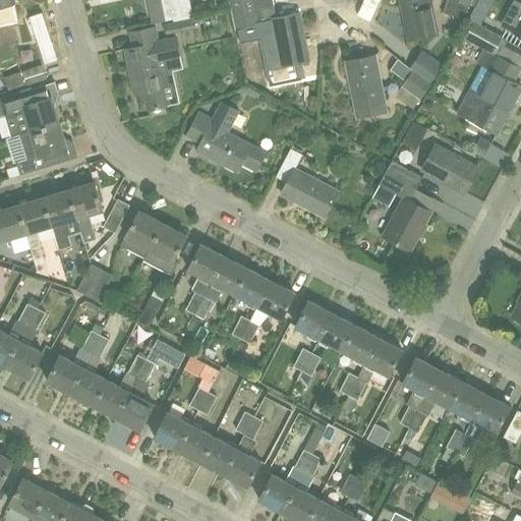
[(0,0),(0,27),(17,23),(13,3),(14,3),(13,0),(0,0)]
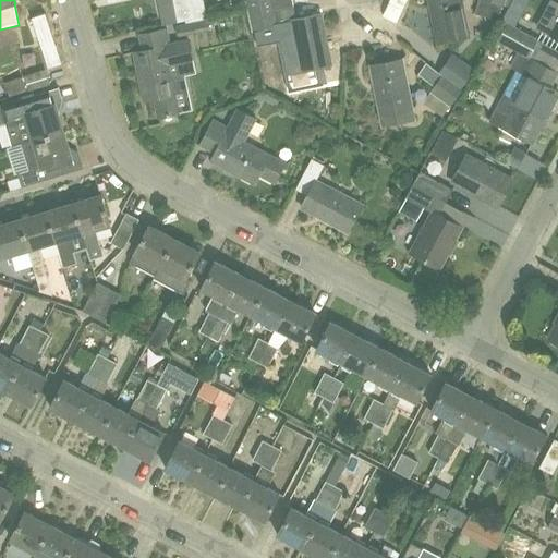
[(174,0),(179,21),(197,16),(198,17),(205,16),(202,0),(174,0)]
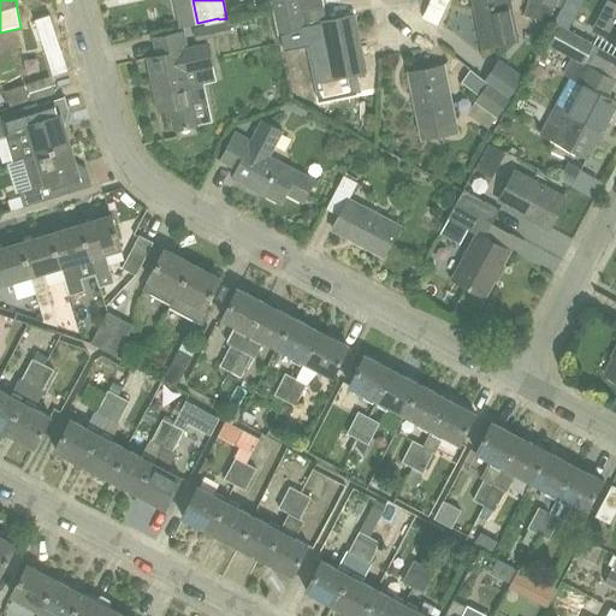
[(271,0),(274,15),(302,10),(324,5),(323,0),(271,0)]
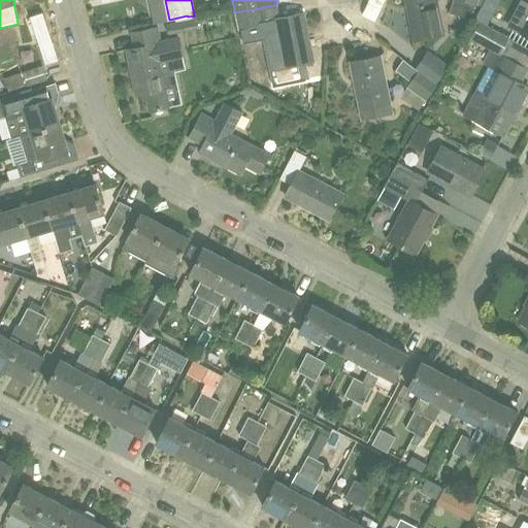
[(443,33),(436,0),(406,0),(414,40),(443,33)]
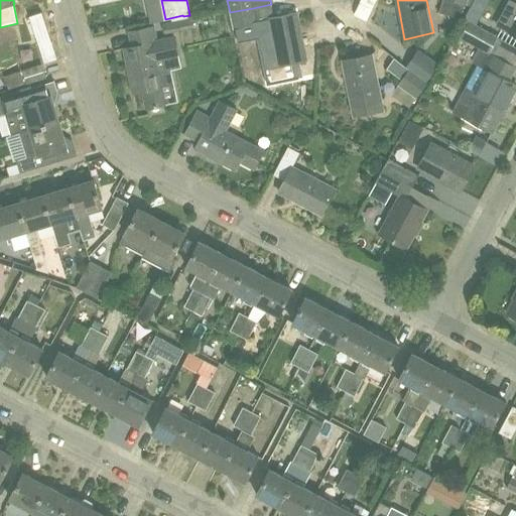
[(442,0),(439,13),(459,18),(466,5),(467,5),(468,0),(442,0)]
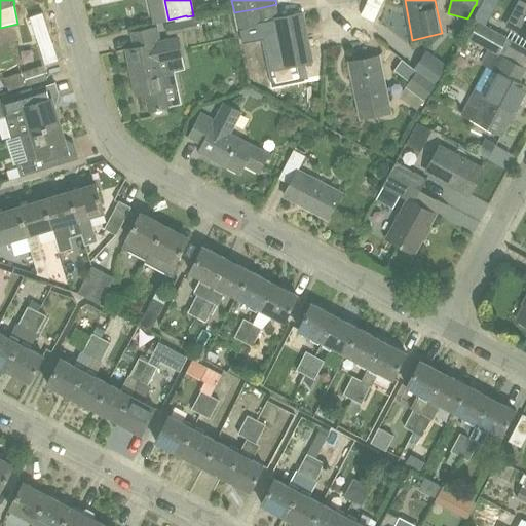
[(239,30),(256,27),(261,26),(261,25),(258,8),(234,12),(237,31),(239,30)]
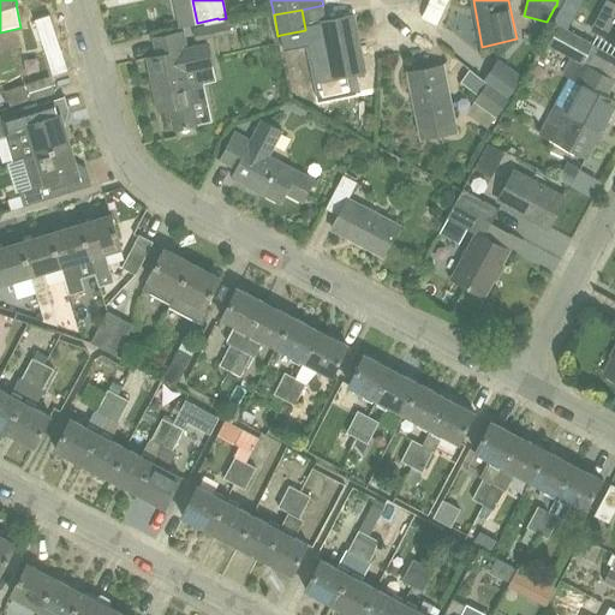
[(320,22),(321,27),(330,77),(365,71),(354,15),(327,19),(320,22)]
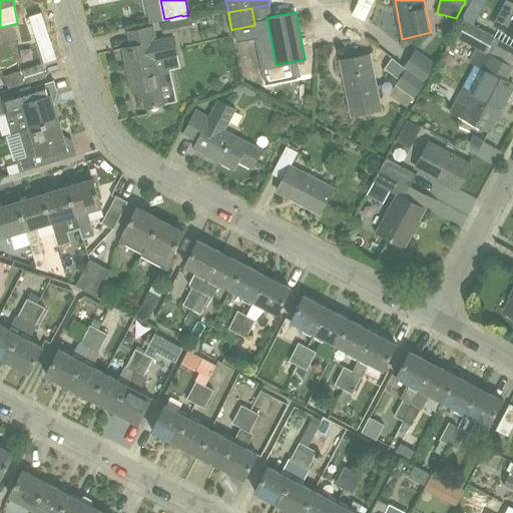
[(179,19),(161,23),(163,34),(182,30),(179,19)]
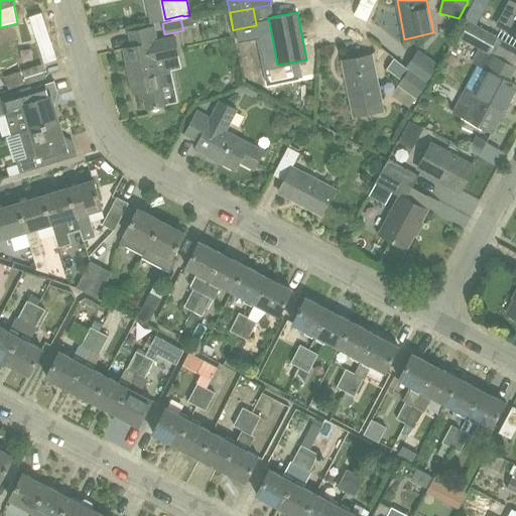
[(464,37),(481,47),(490,52),(498,36),(471,21),(462,37),(464,37)]
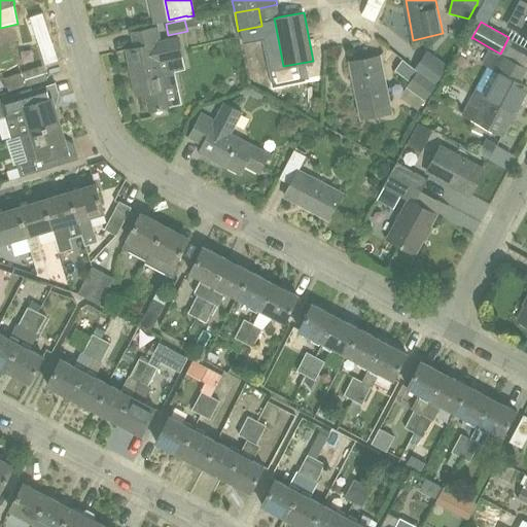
[(135,46),(128,47),(137,94),(147,92),(150,110),(170,106),(162,68),(170,67),(169,62),(184,59),(180,38),(162,41),(159,26),(133,31),(135,46)]
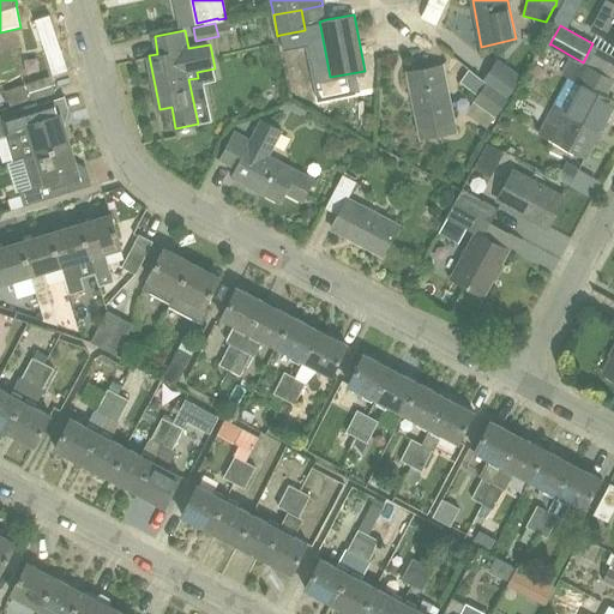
[(304,49),(286,50),(292,101),(308,98),(304,49)]
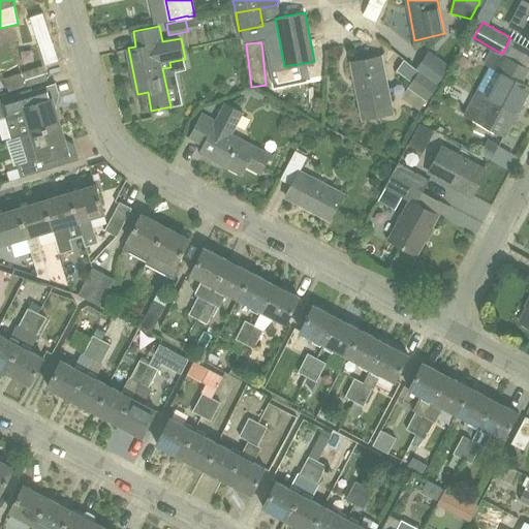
[(528,68),(502,54),(493,49),(485,64),(491,67),(466,113),(504,133),(528,88),(528,86),(521,82),(528,68)]
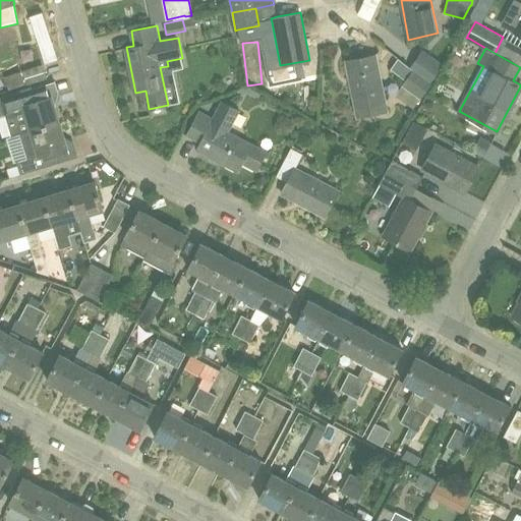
[(375,55),(347,60),(356,109),(358,118),(387,112),(385,103),(375,55)]
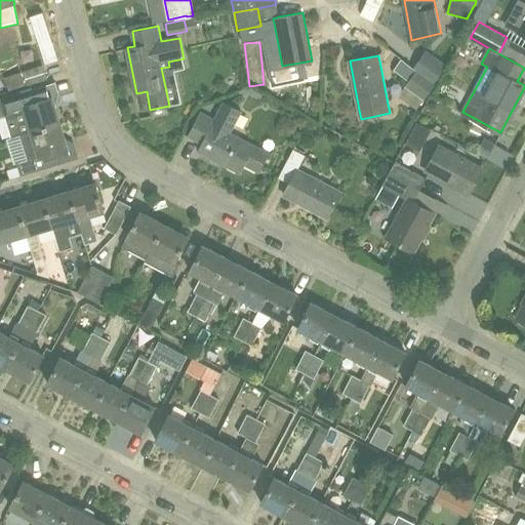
[(42,67),(22,73),(26,87),(46,81),(42,67)]
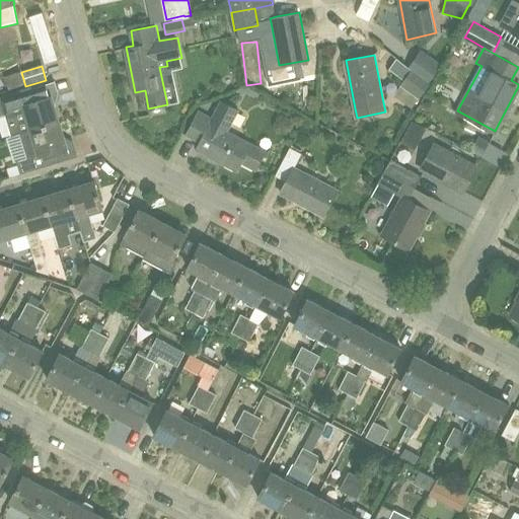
[(403,80),(399,85),(400,86),(418,98),(419,98),(431,82),(413,69),(412,70),(403,80)]
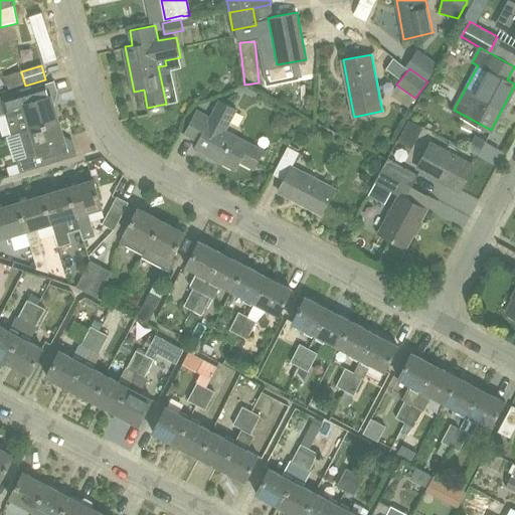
[(8,90),(18,87),(24,83),(20,70),(4,76),(8,90)]
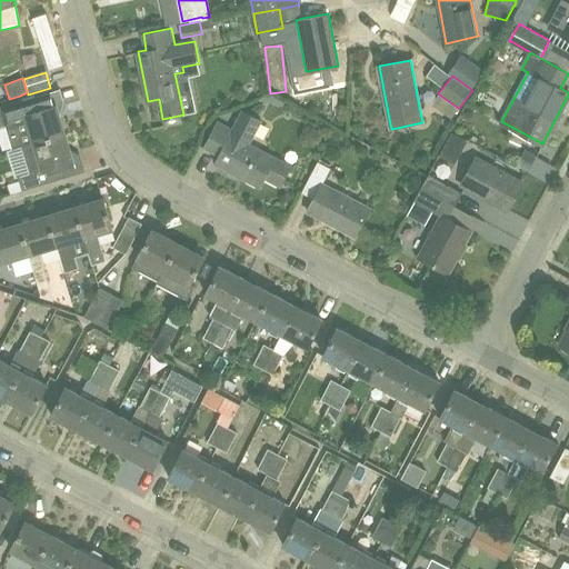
[(35,141),(65,132),(57,105),(55,106),(50,92),(0,108),(0,122),(6,121),(8,127),(29,121),(35,141)]
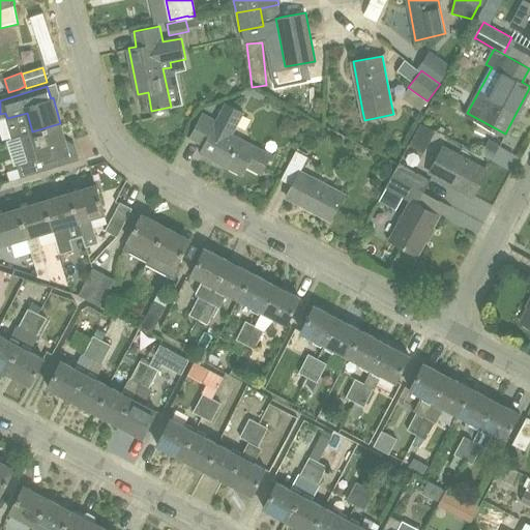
[(204,144),(200,151),(240,173),(245,165),(261,173),(270,155),(232,134),(243,112),(228,104),(217,121),(203,113),(189,137),(204,144)]
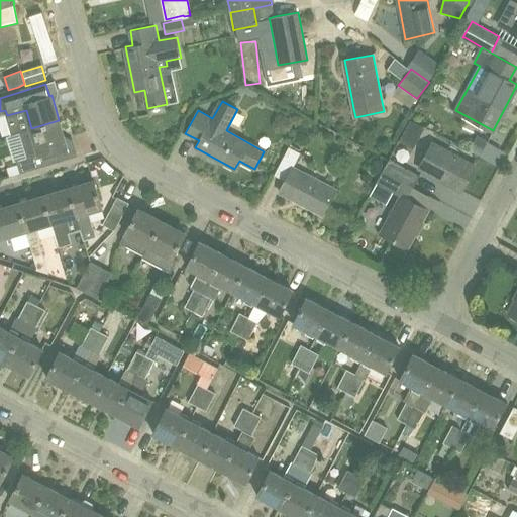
[(19,133),(27,158),(17,161),(21,173),(49,164),(46,152),(67,146),(59,120),(31,128),(32,129),(19,133)]
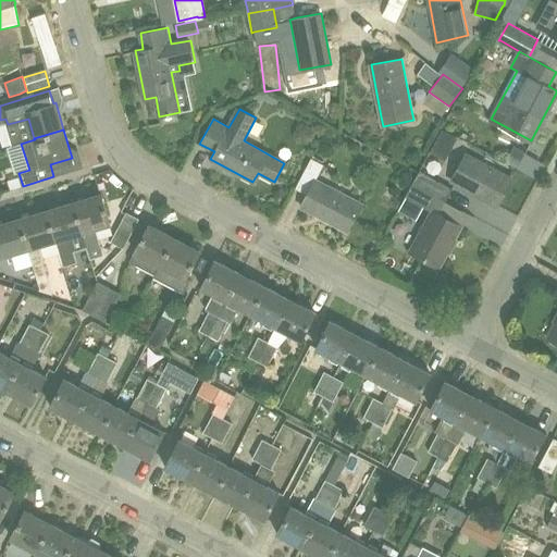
[(442,130),(429,153),(444,161),(457,137),(442,130)]
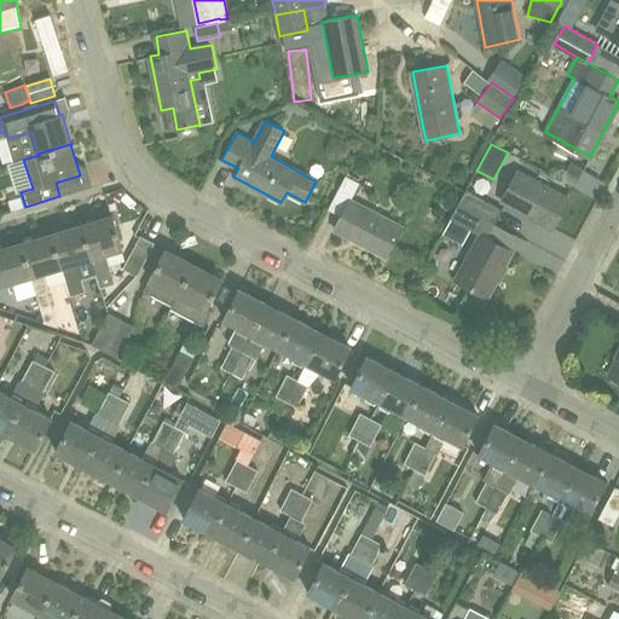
[(519,172),(503,201),(551,227),(568,198),(519,172)]
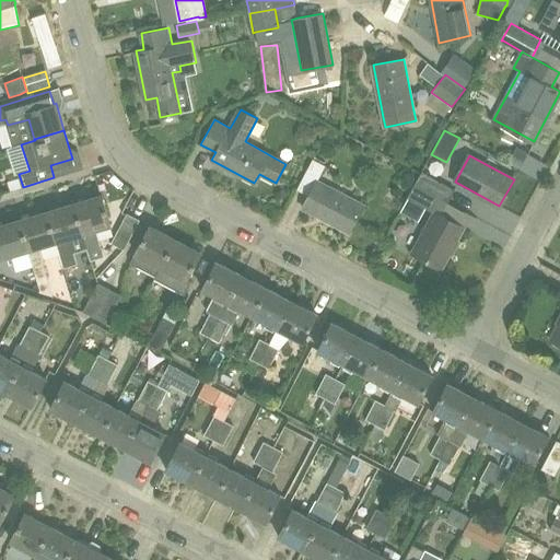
[(311,195),(303,208),(348,231),(362,205),(316,181),(325,164),(313,159),(298,187),(311,195)]
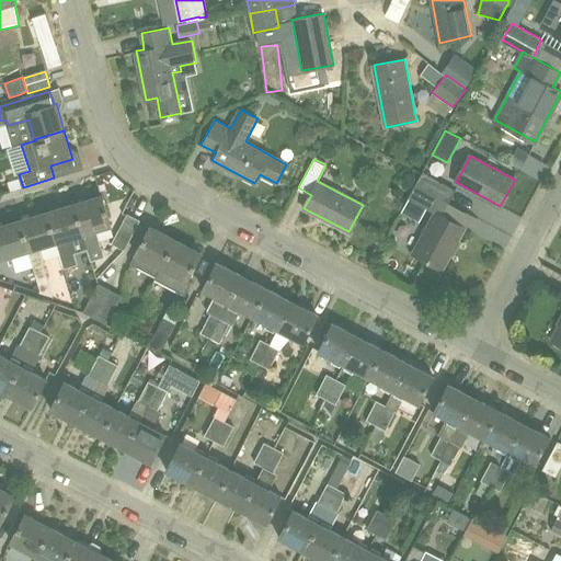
[(421,173),(415,184),(448,202),(449,202),(455,192),(421,173)]
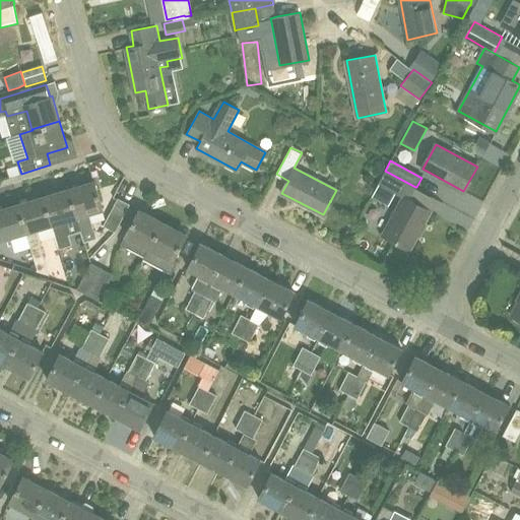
[(415,187),(385,171),(385,170),(378,183),(403,197),(382,236),(408,250),(430,211),(409,200),(415,187)]
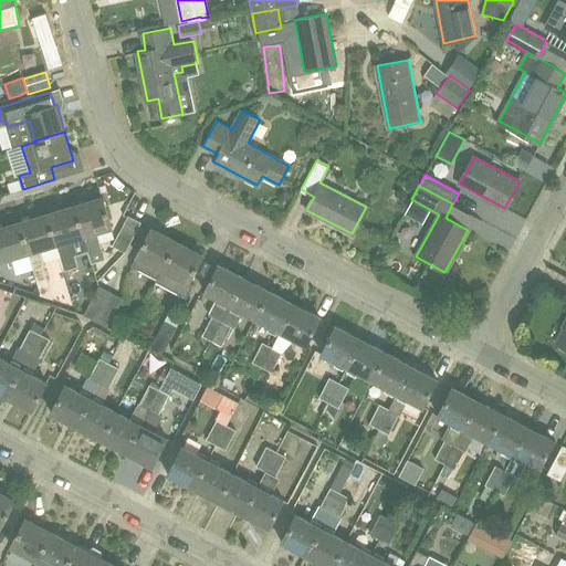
[(97,232),(113,227),(104,197),(75,206),(84,236),(93,263),(106,259),(97,232)]
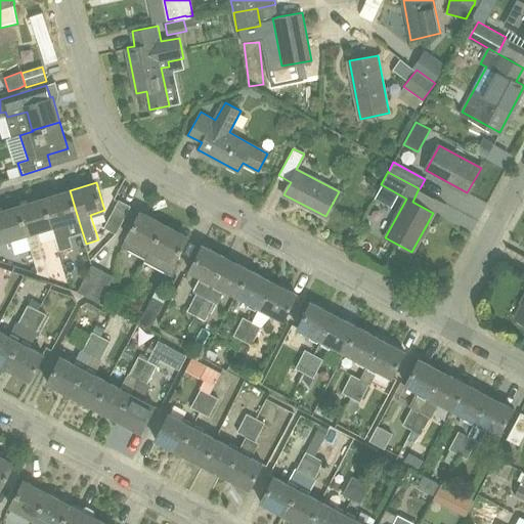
[(64,222),(78,218),(70,190),(44,199),(52,226),(59,250),(72,246),(64,222)]
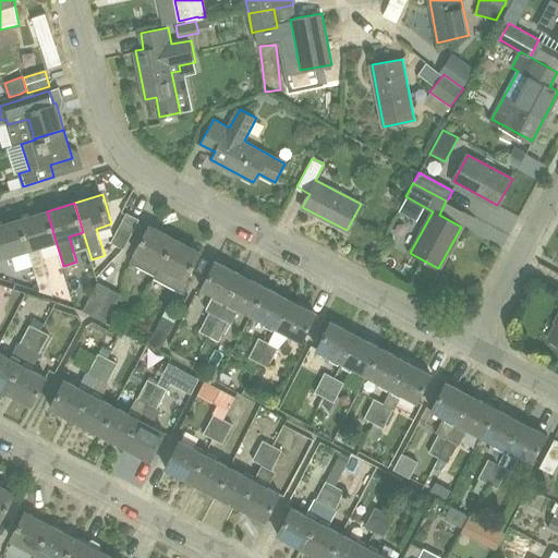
[(39,246),(56,241),(47,211),(20,219),(28,250),(37,281),(47,278),(43,263),(45,263),(39,246)]
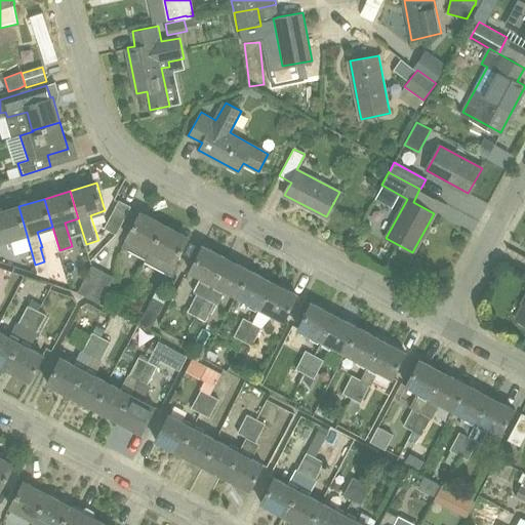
[(130,207),(119,201),(105,229),(116,234),(130,207)]
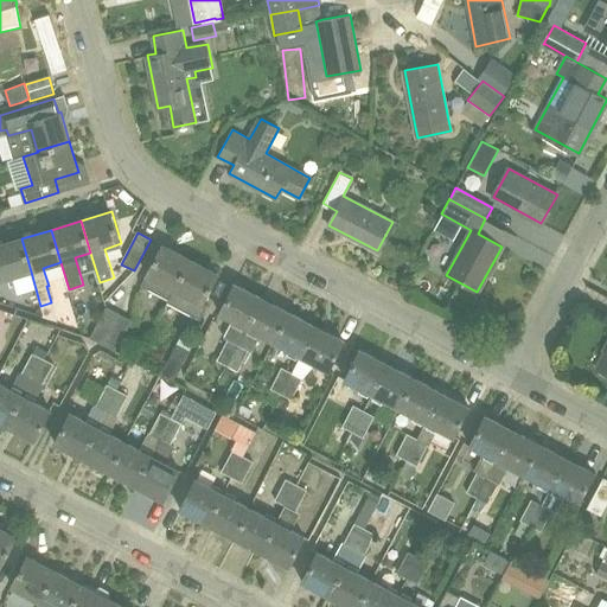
[(0,244),(0,279),(1,279),(1,280),(31,272),(21,238),(0,244)]
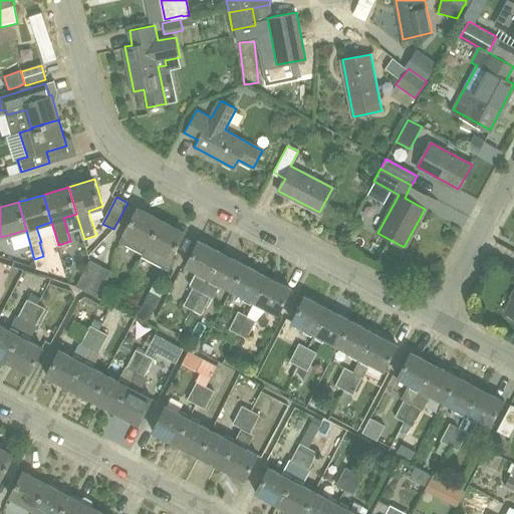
[(138,207),(119,240),(144,252),(161,219),(138,207)]
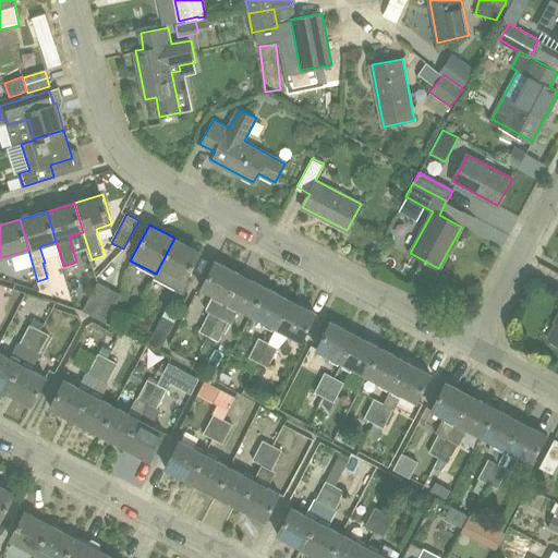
[(156,274),(154,277),(183,293),(191,280),(186,278),(201,252),(174,238),(156,274)]
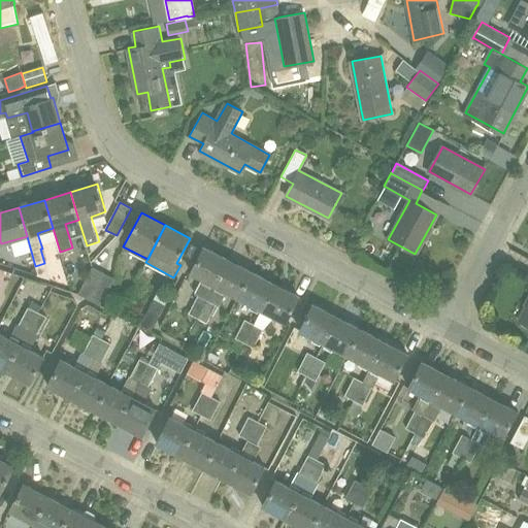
[(215,285),(228,258),(204,245),(191,272),(202,278),(195,293),(198,294),(206,299),(215,285)]
